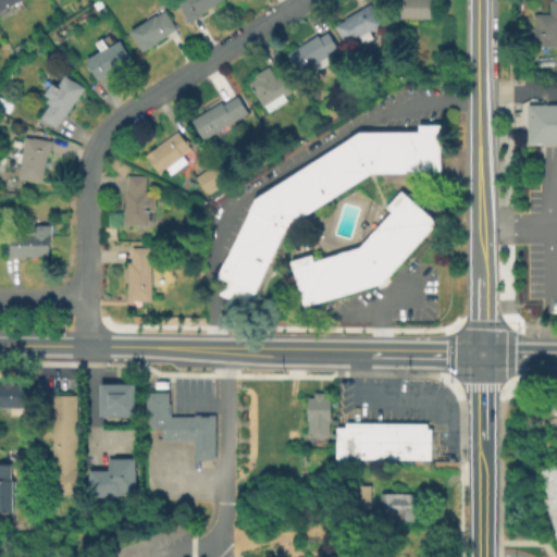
[(19,0),(0,10),(0,0),(19,0)]
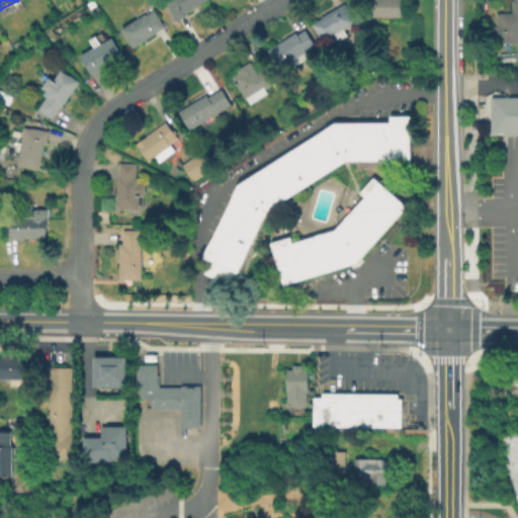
[(205,0),(187,11),(188,13),(176,20),(169,9),(170,8),(165,0),(205,0)]
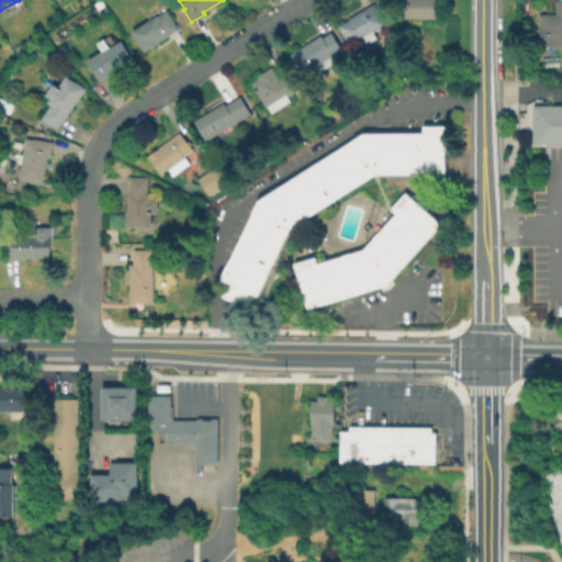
[(438,0),(439,18),(412,18),(412,25),(398,25),(398,0),(438,0)]
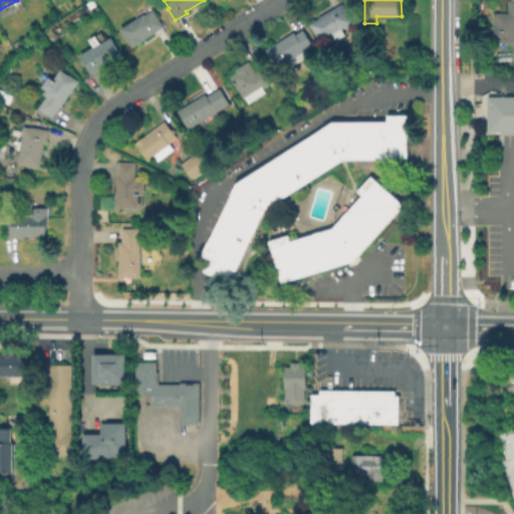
[(149,1),(164,26),(133,46),(119,28),(144,12),(145,13),(146,13),(142,6),(149,1)]
